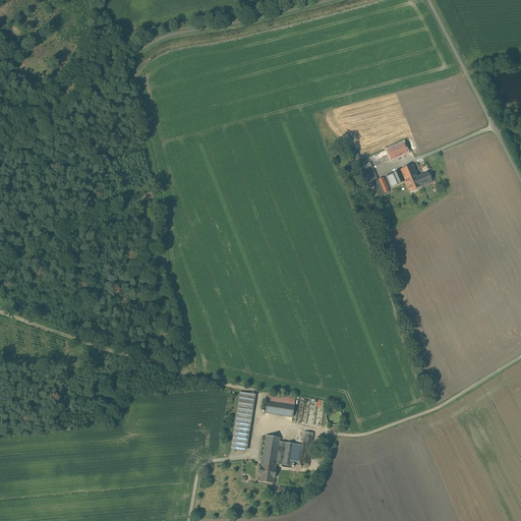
[(387,150),(389,155),(391,160),(407,153),(403,142),(387,150)]
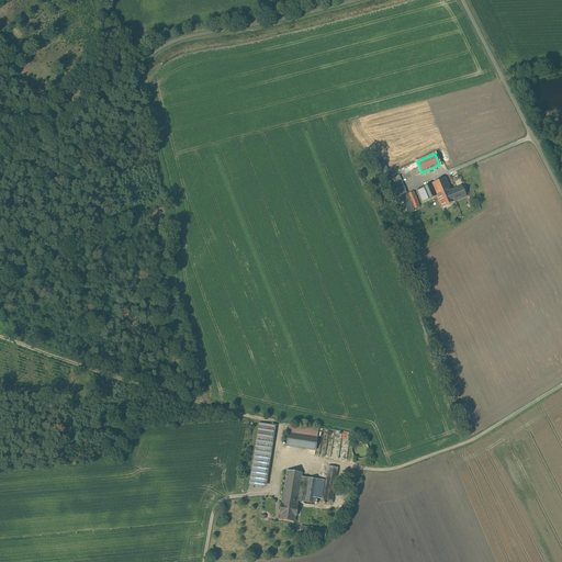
[(383,161),(377,165),(380,172),(385,170),(383,161)]
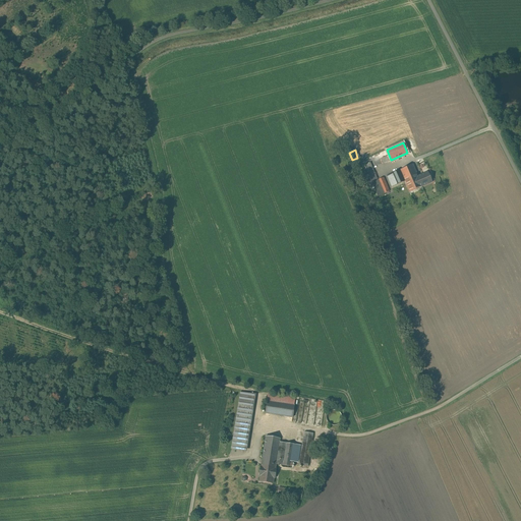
[(412,165),(400,170),(405,181),(416,176),(417,177),(412,165)]
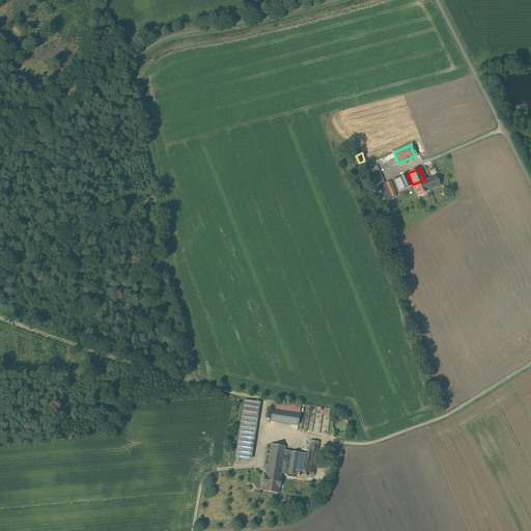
[(379,169),(372,172),(379,185),(385,183),(379,169)]
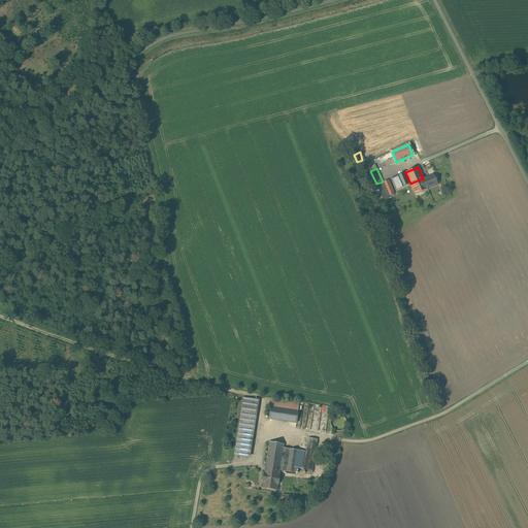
[(410,184),(405,172),(392,177),(397,189),(409,184),(410,184)]
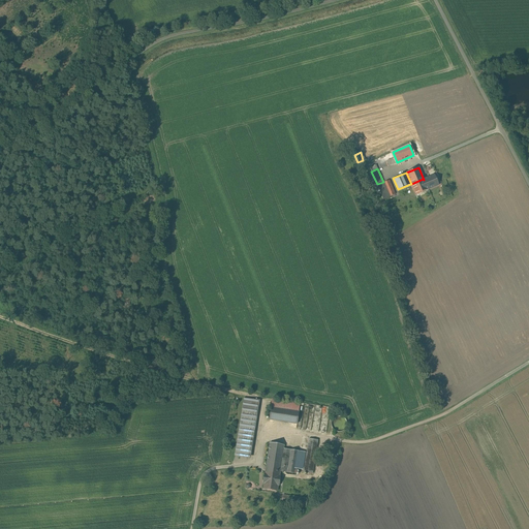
[(424,180),(428,190),(439,185),(435,175),(424,180)]
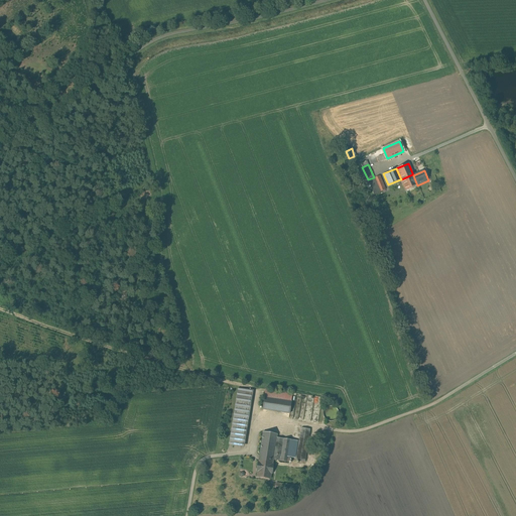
[(401,179),(400,179),(405,190),(417,185),(413,175),(412,174),(401,179)]
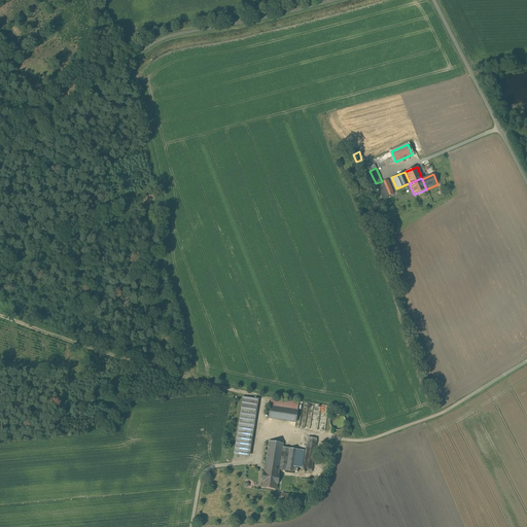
[(388,179),(383,181),(389,196),(394,194),(388,179)]
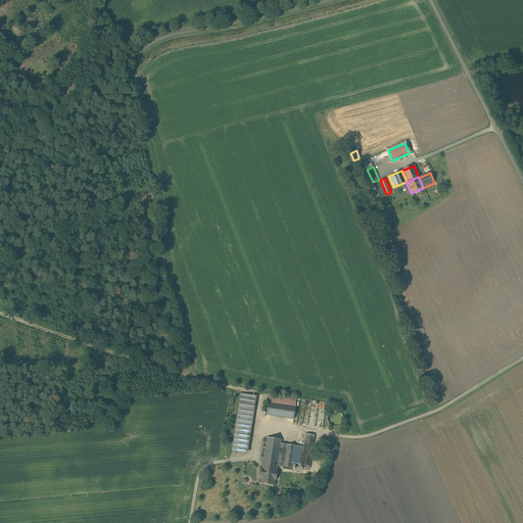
[(386,194),(380,180),(373,183),(380,197),(386,194)]
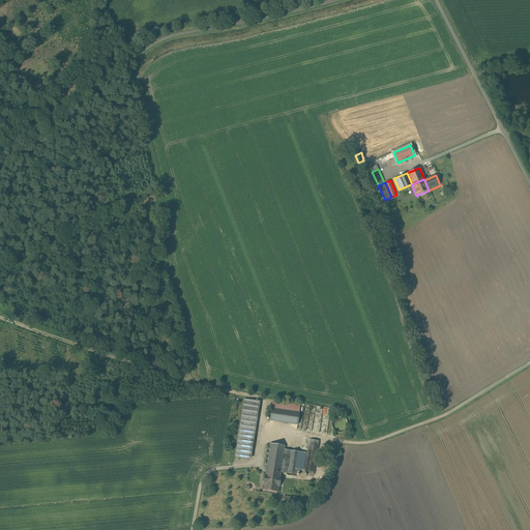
[(259,402),(243,400),(234,457),(249,459),(259,402)]
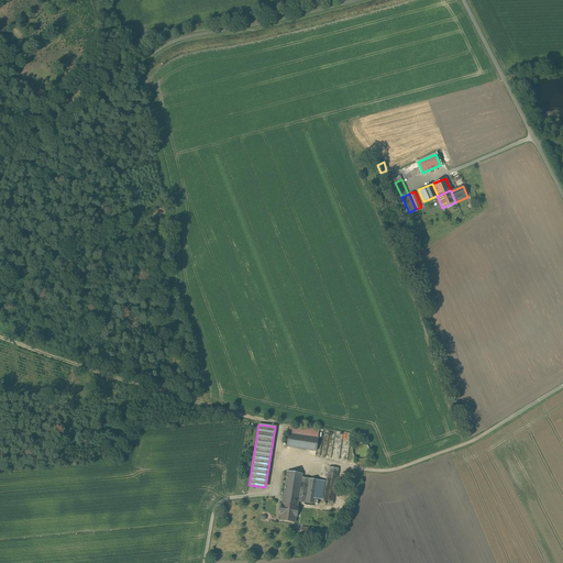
[(319,431),(289,426),(286,446),(316,452),(319,431)]
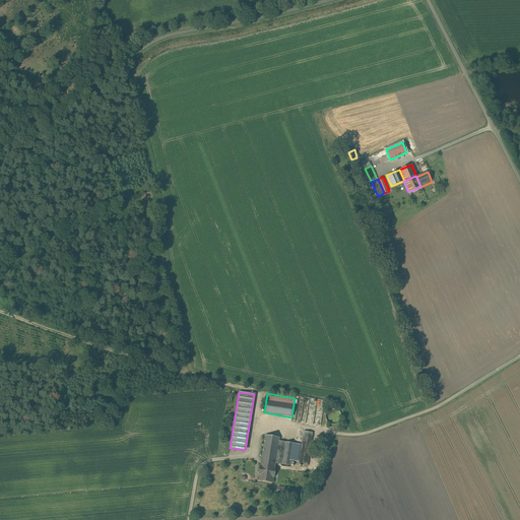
[(280,437),(263,435),(259,461),(275,463),(291,465),(291,460),(298,460),(301,445),(279,442),(280,437)]
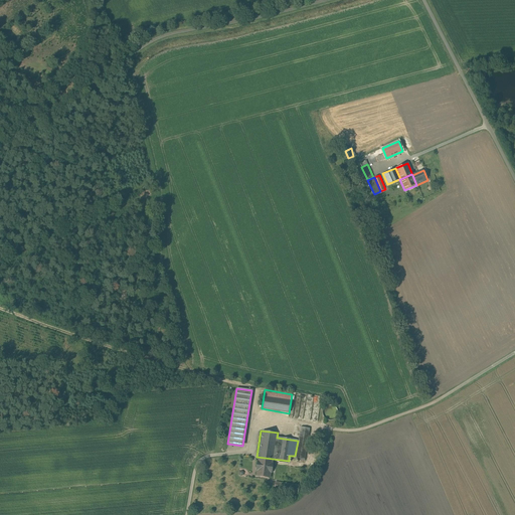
[(295,456),(295,461),(306,463),(309,439),(298,437),(298,441),(295,456)]
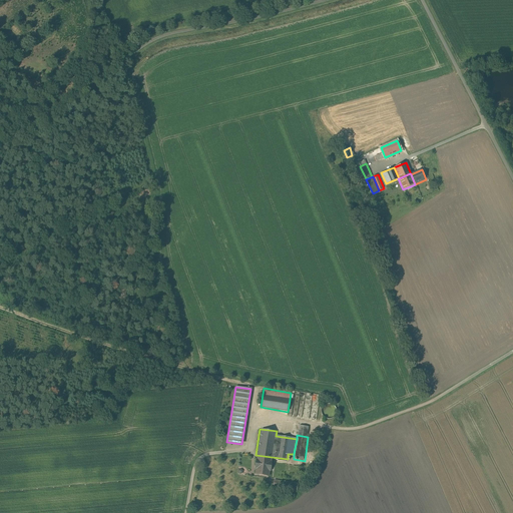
[(255,455),(252,474),(269,477),(272,457),(255,455)]
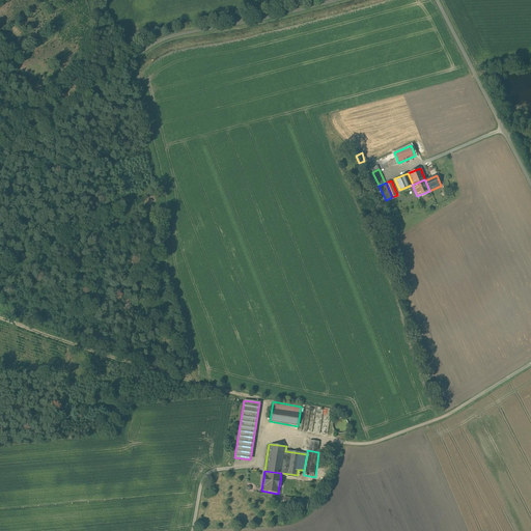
[(308,509),(309,501),(292,499),(291,507),(308,509)]
